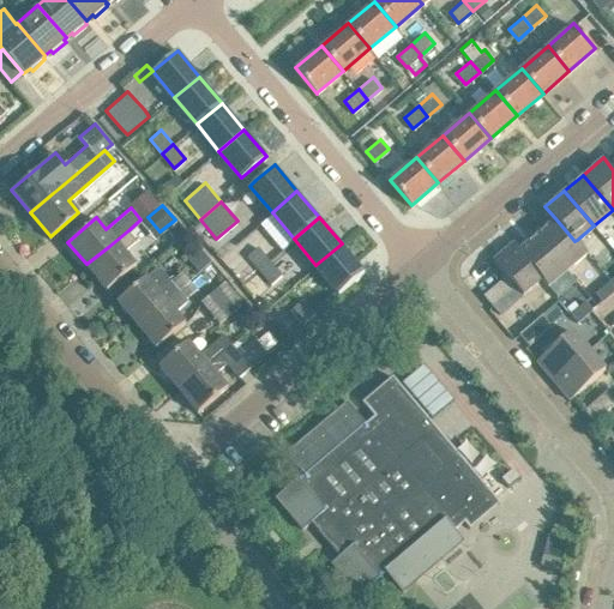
[(575,241),(555,218),(537,234),(567,269),(587,252),(577,240),(575,241)]
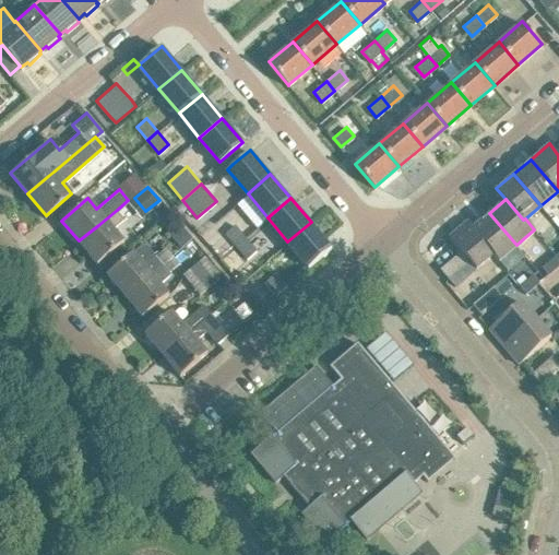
[(79,240),(97,262),(123,240),(113,228),(125,219),(117,210),(98,225),(79,240)]
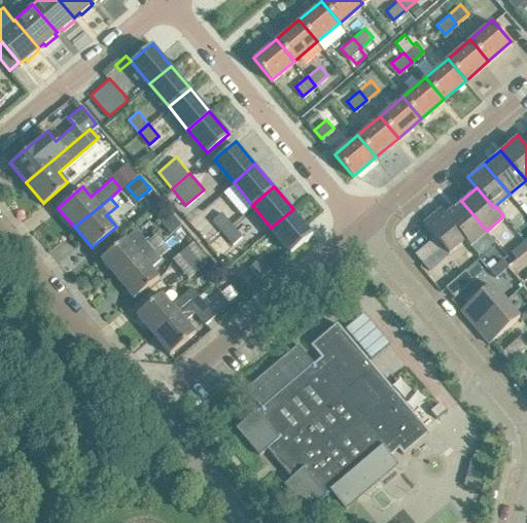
[(469,245),(471,243),(487,231),(461,201),(446,213),(466,237),(464,239),(469,245)]
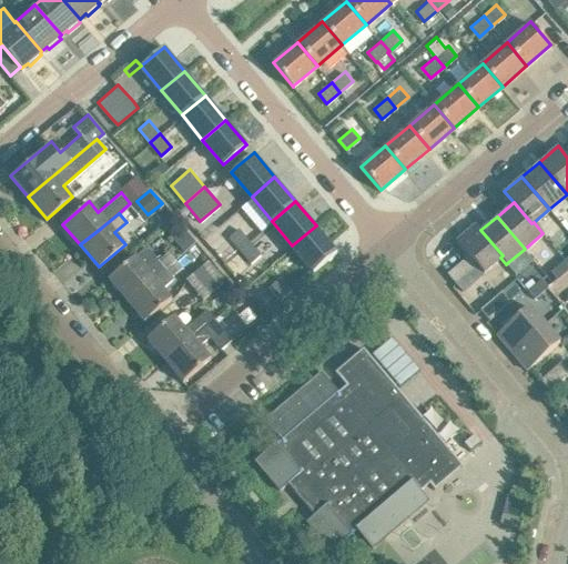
[(484,272),(500,258),(503,255),(480,230),(475,223),(456,239),(468,253),(447,272),(455,283),(474,271),(478,267),(484,272)]
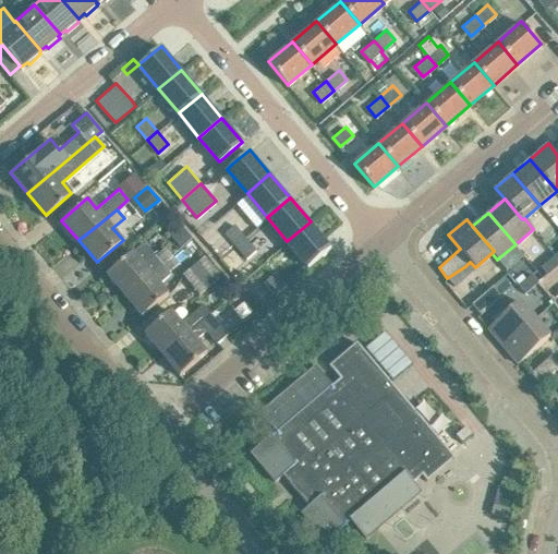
[(307,265),(330,245),(311,221),(287,241),(307,265)]
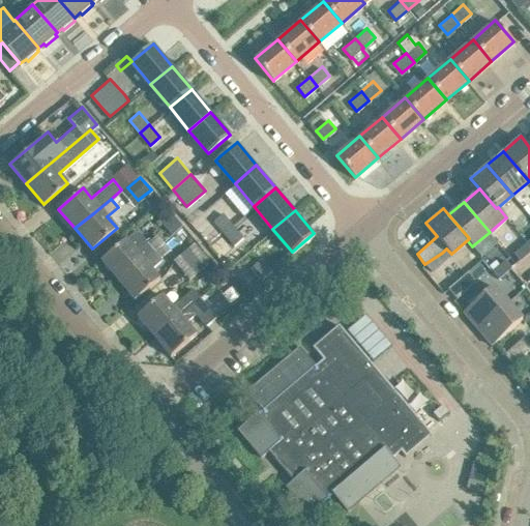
[(224,232),(233,224),(223,211),(213,220),(224,232)]
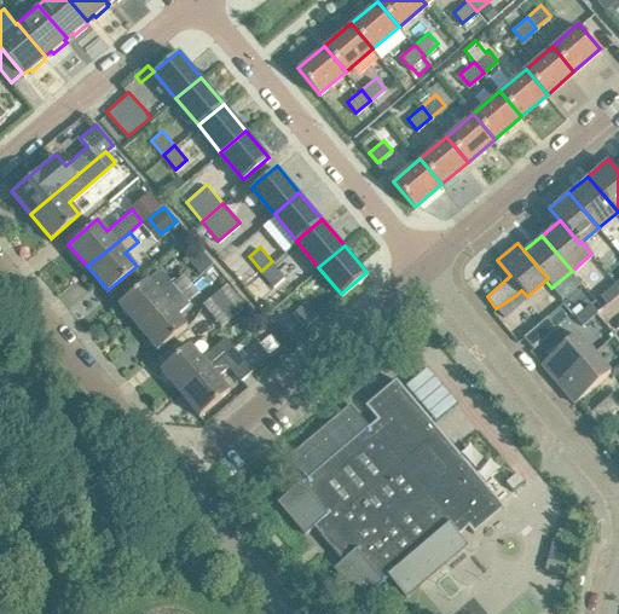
[(201,270),(212,260),(204,253),(194,262),(201,270)]
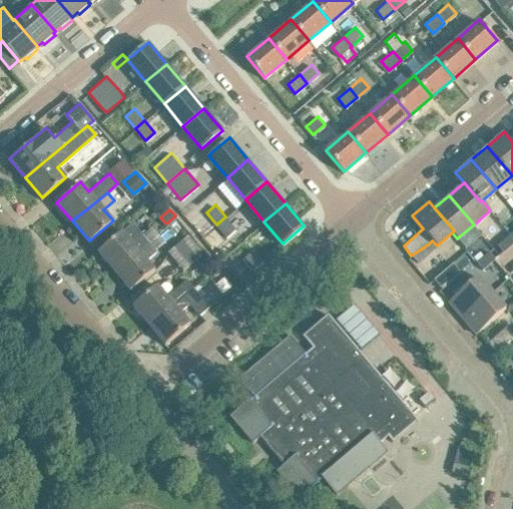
[(226,235),(235,228),(225,216),(216,224),(226,235)]
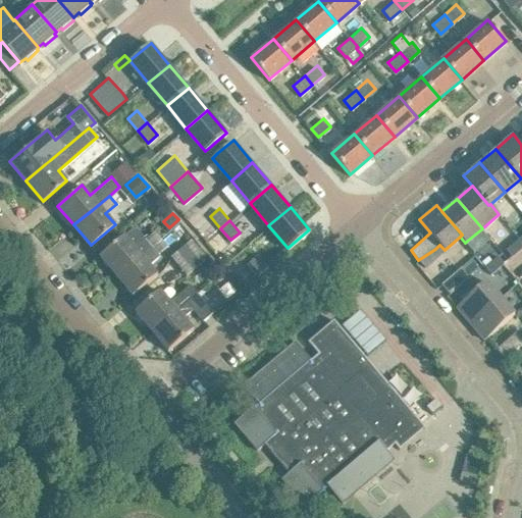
[(116,275),(161,237),(155,228),(145,238),(138,228),(132,227),(124,235),(99,255),(116,275)]
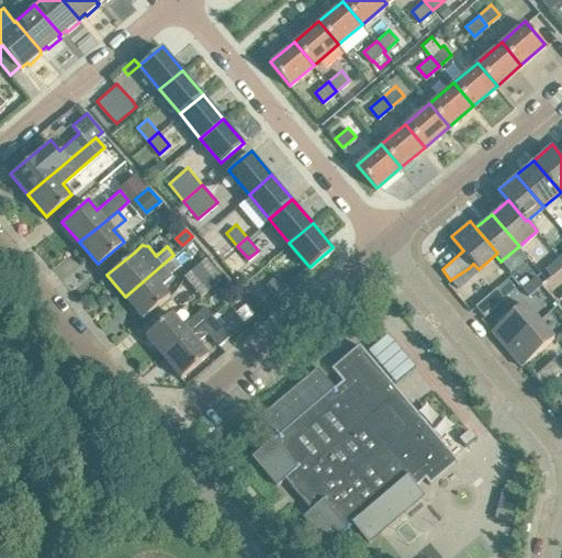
[(182,260),(177,254),(175,255),(173,255),(125,297),(143,317),(159,303),(169,294),(160,285),(172,275),(169,271),(182,260)]
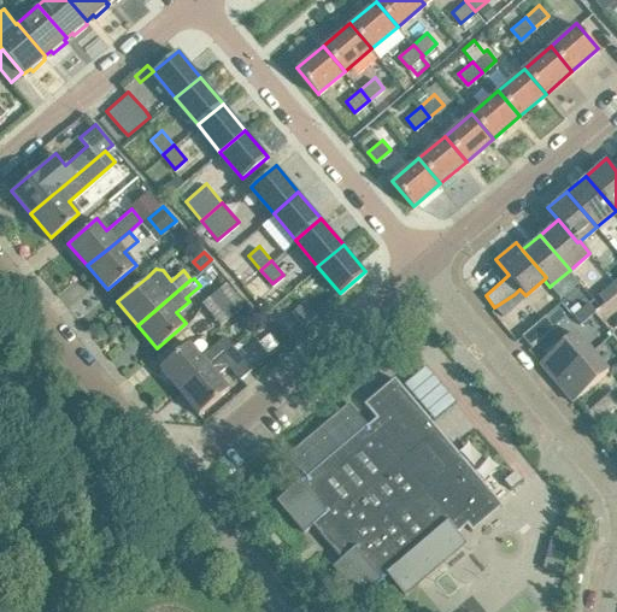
[(211,312),(235,292),(227,281),(201,301),(211,312)]
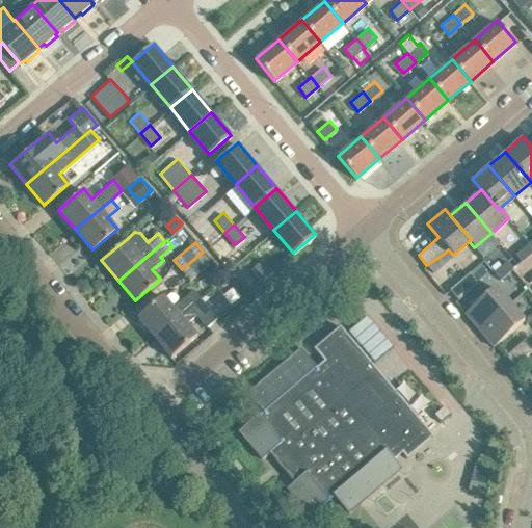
[(522,261),(531,252),(531,247),(528,243),(515,254),(522,261)]
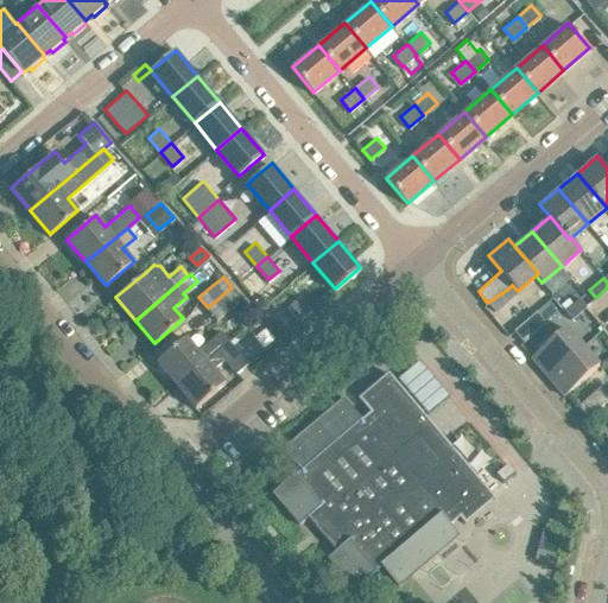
[(217,318),(241,298),(232,287),(208,308),(217,318)]
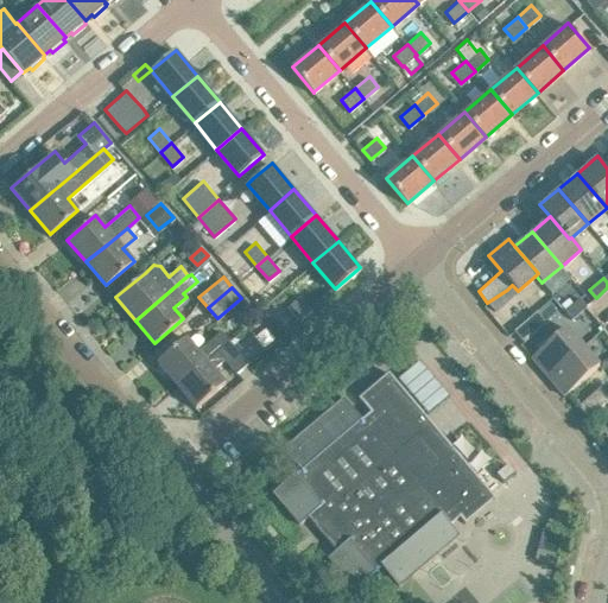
[(301,318),(311,310),(311,309),(299,294),(289,304),(301,318)]
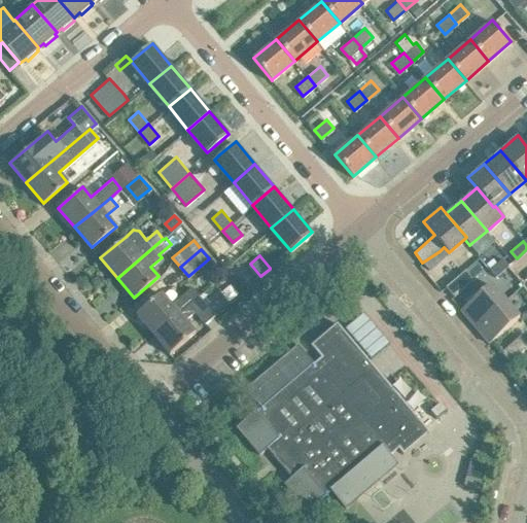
[(495,276),(507,267),(508,266),(502,258),(489,269),(495,276)]
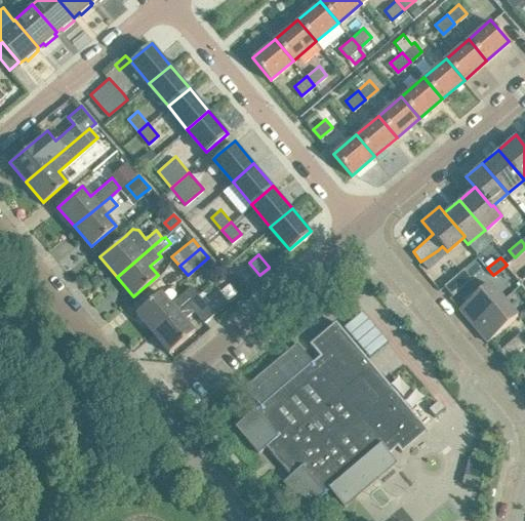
[(452,294),(468,281),(473,277),(465,267),(459,271),(444,284),(452,294)]
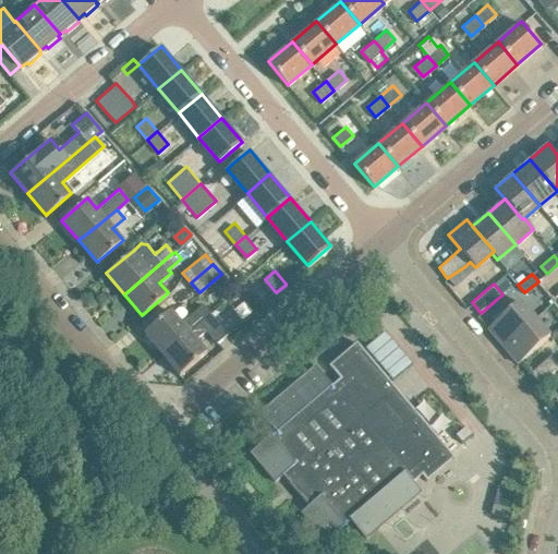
[(504,345),(534,317),(520,300),(488,327),(504,345)]
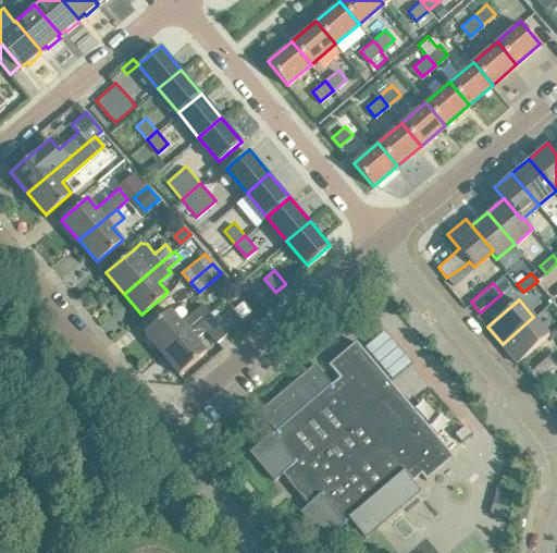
[(189,328),(209,310),(203,303),(181,321),(170,308),(145,331),(161,351),(189,328)]
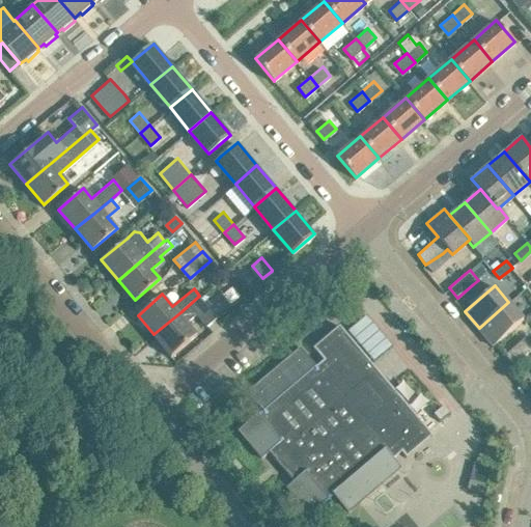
[(217,316),(203,301),(199,297),(200,297),(199,296),(180,312),(154,334),(171,355),(196,334),(187,322),(196,313),(206,326),(217,316)]
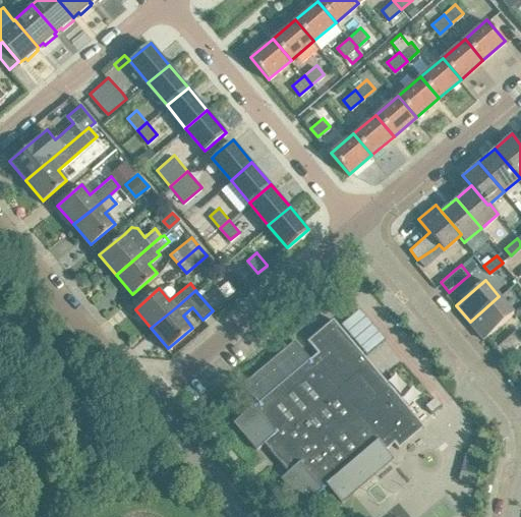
[(483,338),(486,336),(513,312),(499,296),(470,322),(483,338)]
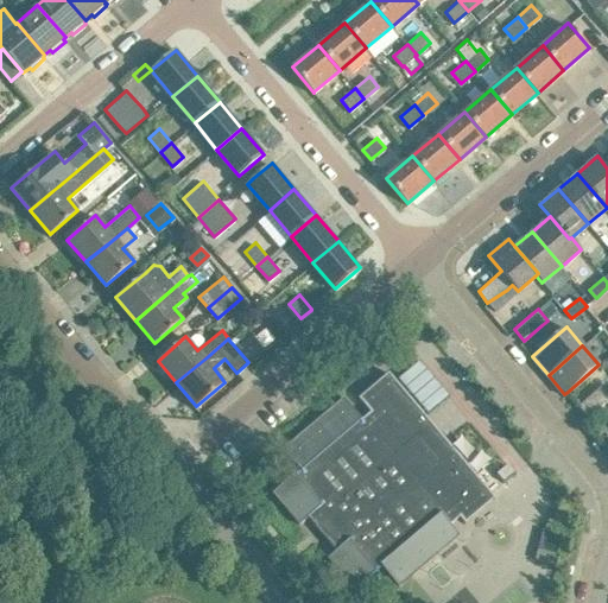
[(419,359),(397,376),(428,412),(449,393),(419,359)]
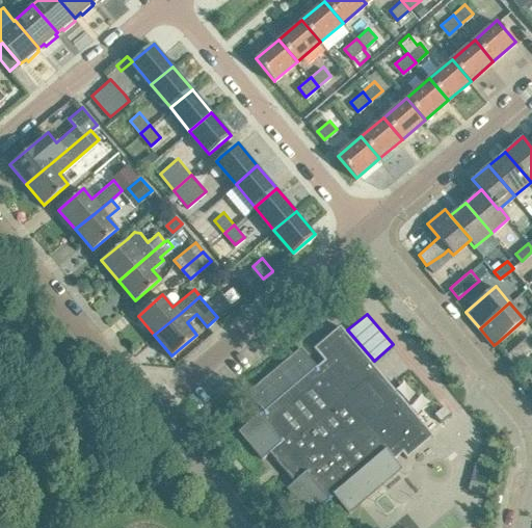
[(433,433),(340,324),(339,325),(340,326),(316,347),(315,346),(314,346),(324,359),(316,366),(300,347),(298,348),(300,350),(250,392),(249,391),(248,392),(263,410),(239,430),(240,431),(241,430),(262,454),(261,455),(262,456),(269,450),(295,481),(288,487),(288,489),(290,487),(310,511),(309,512),(310,513),(335,494),(349,511),(350,510),(349,509),(399,467),(400,469),(401,468),(394,458),(402,451),(406,456),(407,455),(406,454),(430,433),(432,434),(433,433)]
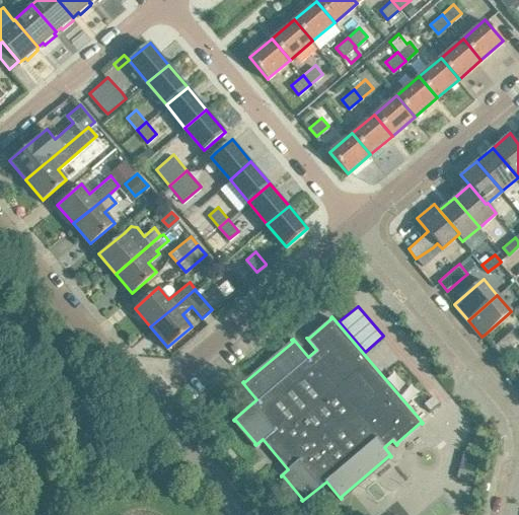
[(502,356),(518,344),(518,342),(518,335),(514,329),(510,333),(494,345),(502,356)]
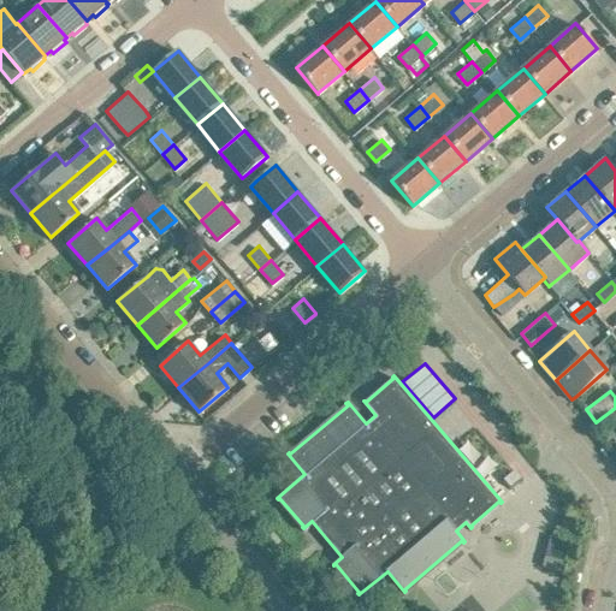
[(563,569),(566,559),(544,555),(543,564),(563,569)]
